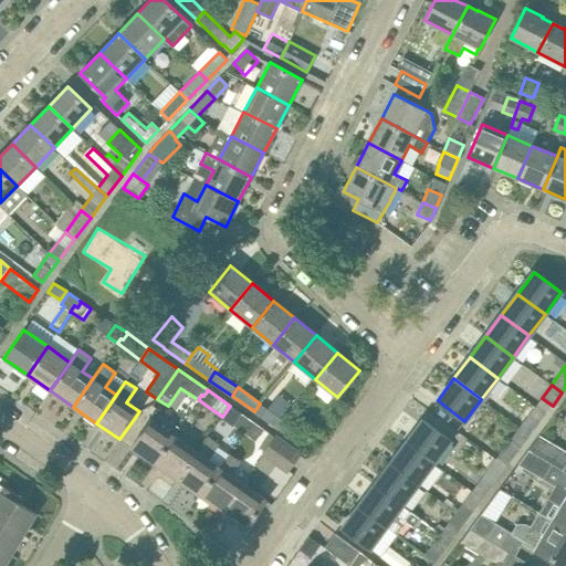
[(278,427),(283,419),(260,404),(254,411),(278,427)]
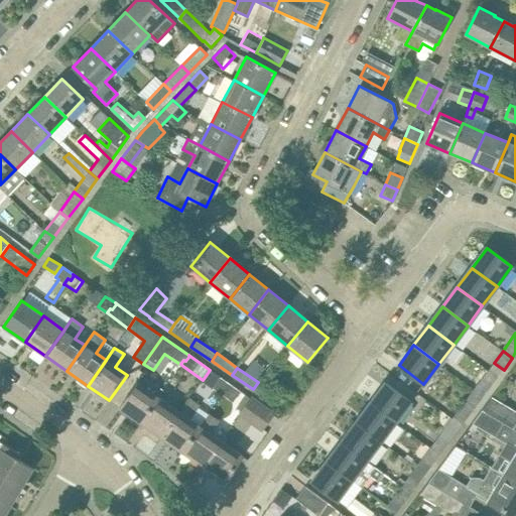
[(232,385),(231,384),(210,370),(203,380),(222,394),(226,388),(228,390),(232,385)]
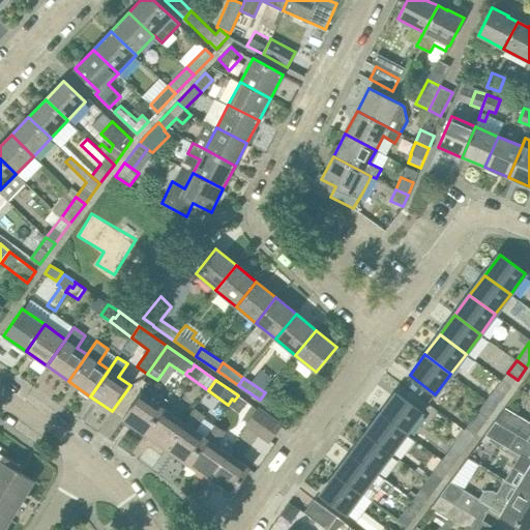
[(487,401),(496,408),(511,387),(501,380),(487,401)]
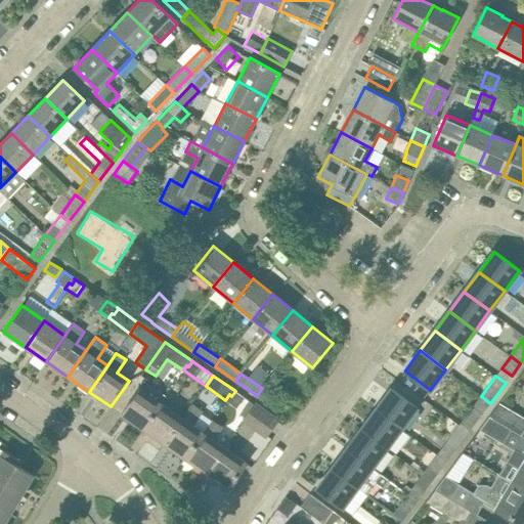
[(162,403),(139,388),(121,413),(142,429),(162,403)]
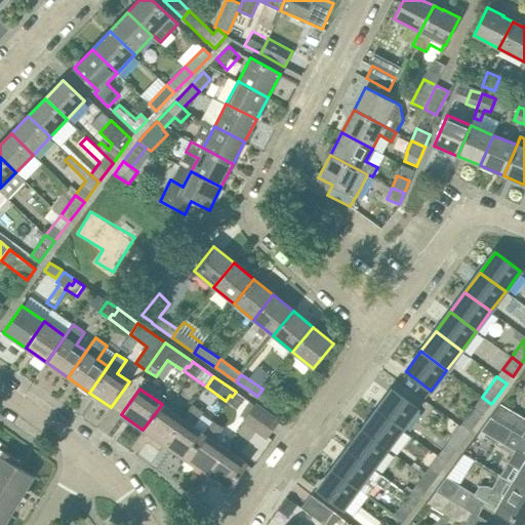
[(283,403),(263,389),(257,396),(278,410),(283,403)]
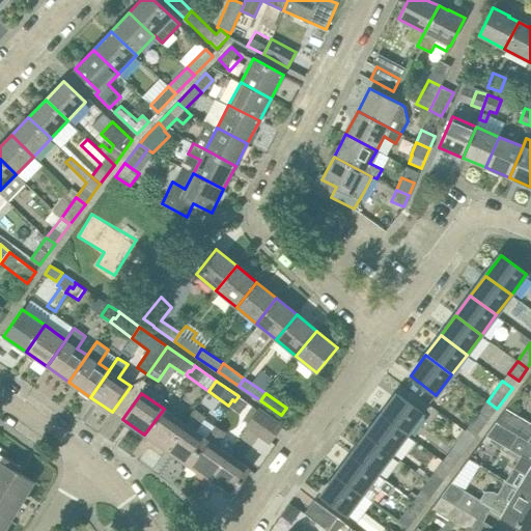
[(407,435),(422,414),(396,394),(381,415),(407,435)]
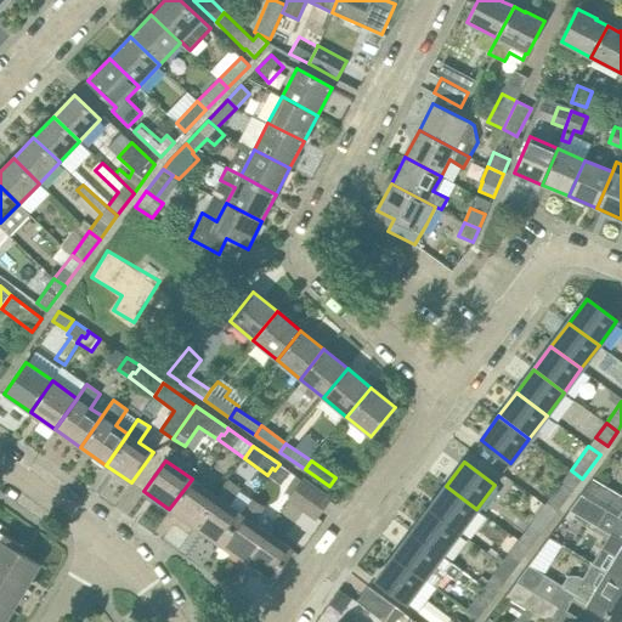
[(272,468),(267,475),(281,484),(289,471),(278,463),(280,464),(275,470),(272,468)]
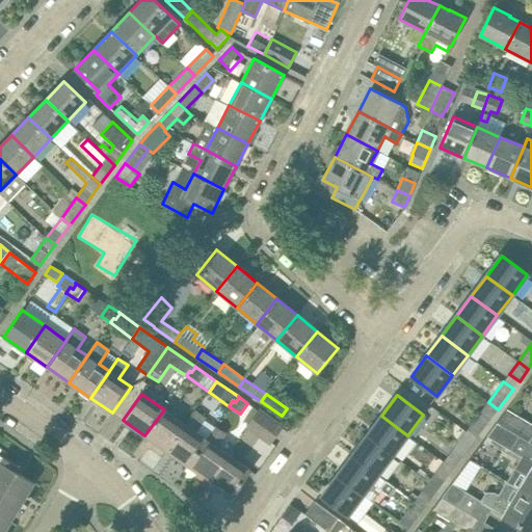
[(488,402),(466,431),(476,440),(498,409),(488,402)]
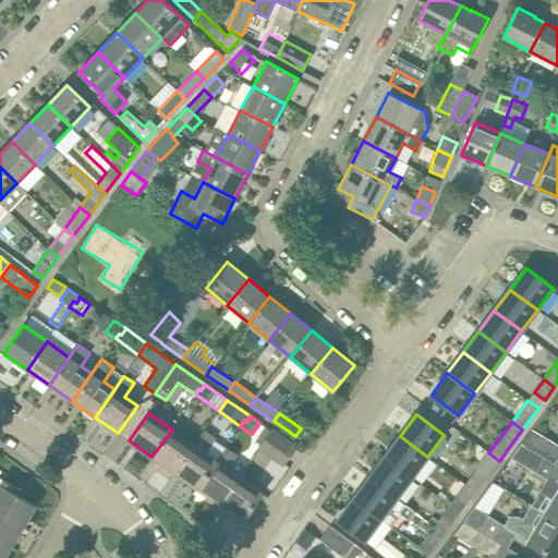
[(261,445),(262,446),(271,432),(265,427),(255,440),(261,445)]
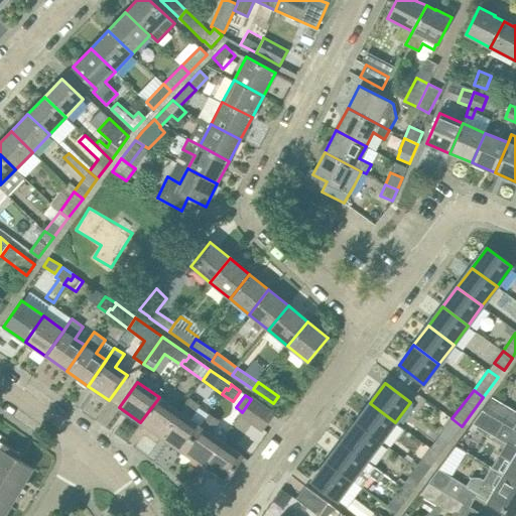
[(159,397),(140,422),(161,437),(179,411),(159,397)]
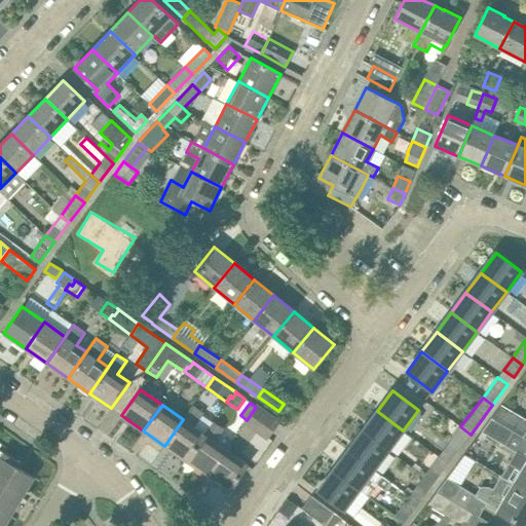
[(204,435),(194,426),(203,413),(193,405),(183,419),(164,446),(186,460),(204,435)]
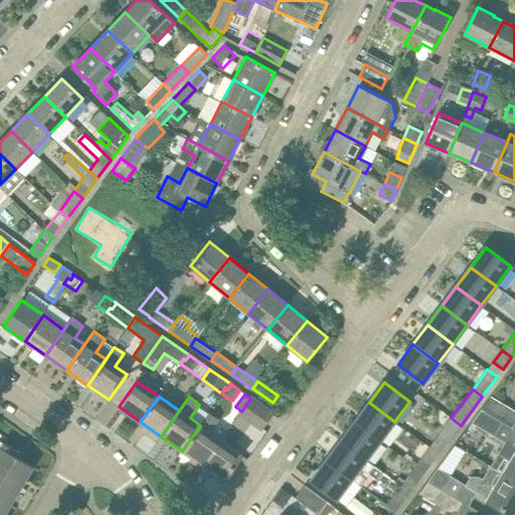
[(514,424),(514,410),(491,396),(482,409),(503,422),(513,428),(514,424)]
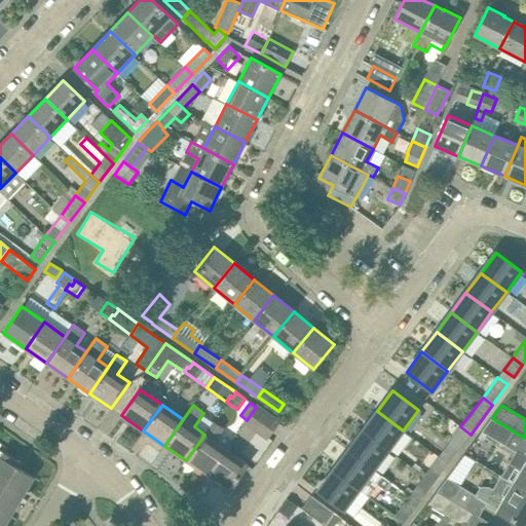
[(277,422),(256,407),(247,420),(267,437),(277,422)]
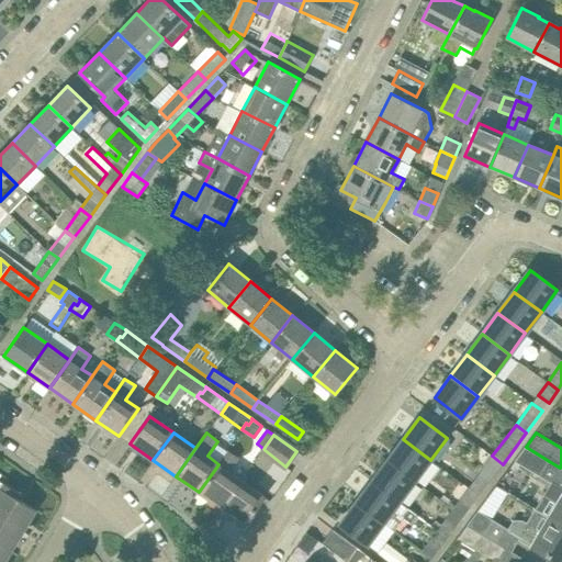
[(388,460),(415,481),(430,460),(403,439),(388,460)]
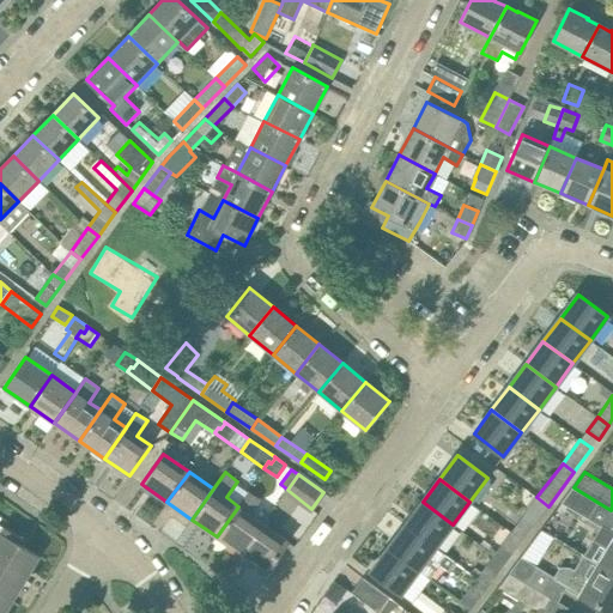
[(599,503),(574,487),(562,503),(588,519),(599,503)]
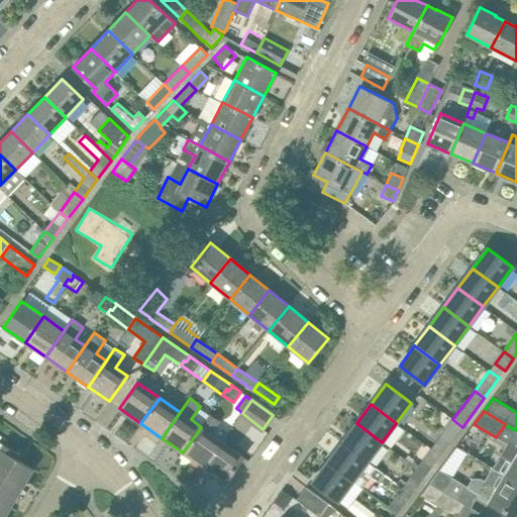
[(204,468),(222,441),(211,434),(220,421),(210,414),(201,427),(183,452),(204,468)]
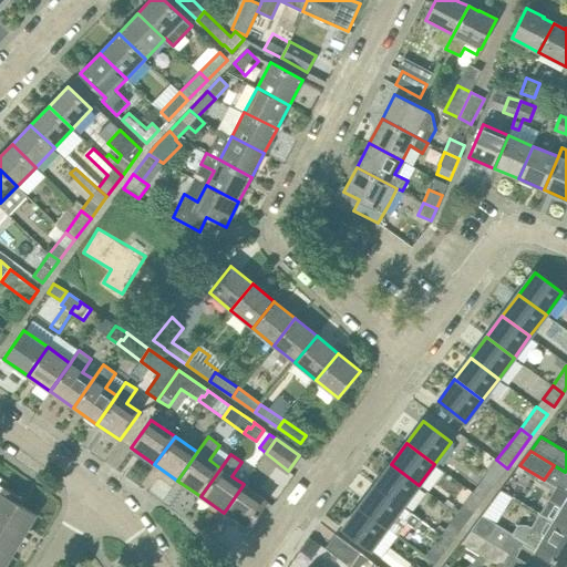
[(473,492),(483,500),(507,468),(496,460),(473,492)]
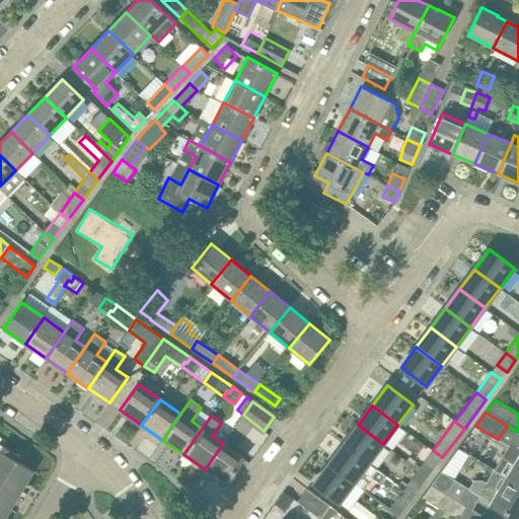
[(344,444),(369,463),(383,444),(358,425),(344,444)]
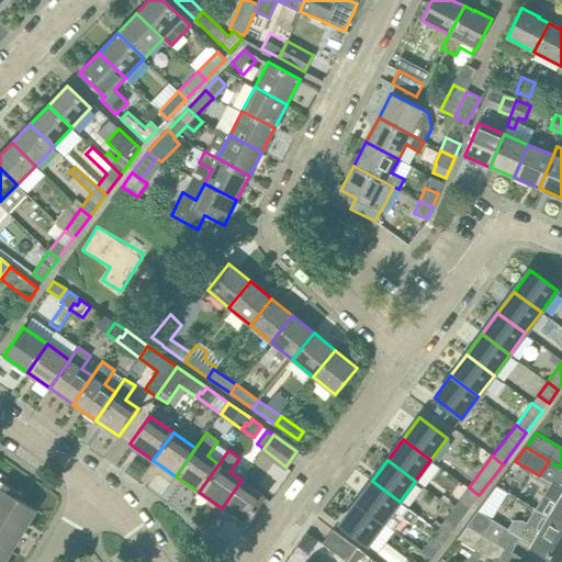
[(242,480),(222,508),(245,525),(265,496),(242,480)]
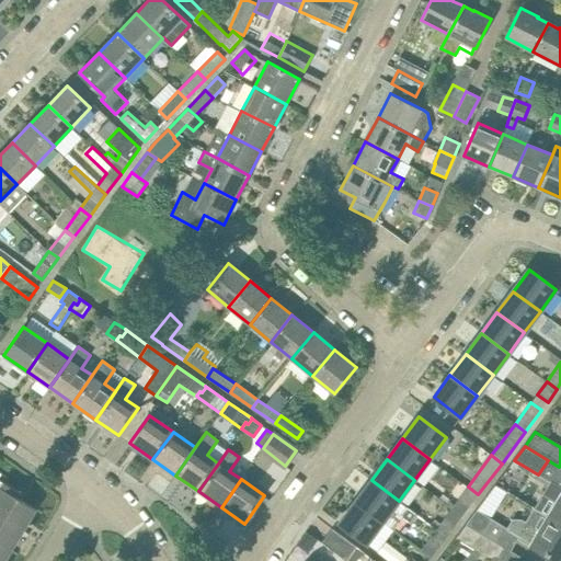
[(355,502),(382,522),(399,501),(371,480),(355,502)]
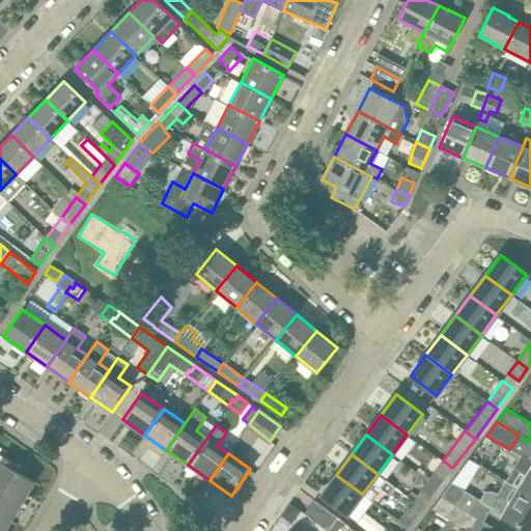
[(530,496),(530,460),(522,455),(514,468),(512,468),(505,480),(530,496)]
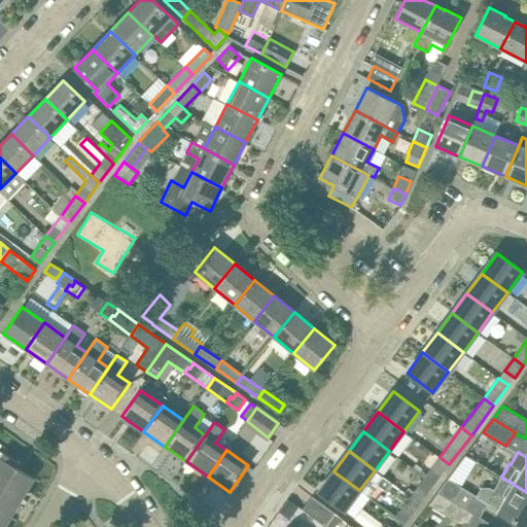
[(21,463),(3,453),(0,458),(0,526),(4,526),(34,478),(18,467),(21,463)]
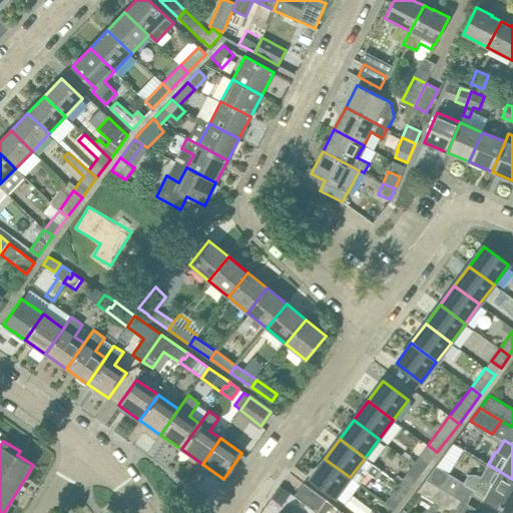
[(428,445),(413,464),(423,472),(437,452),(428,445)]
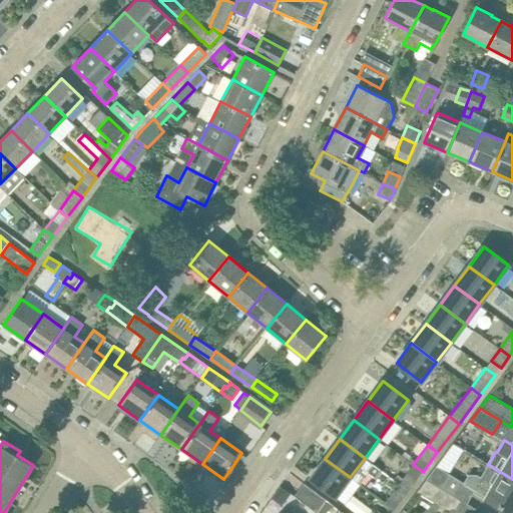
[(325,459),(311,479),(335,497),(350,477),(325,459)]
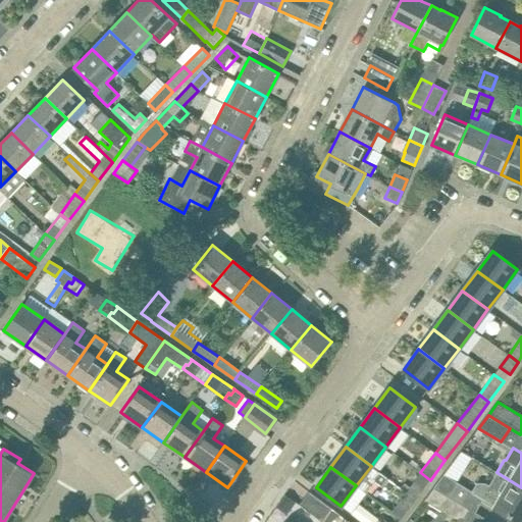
[(430,480),(420,472),(406,492),(415,500),(430,480)]
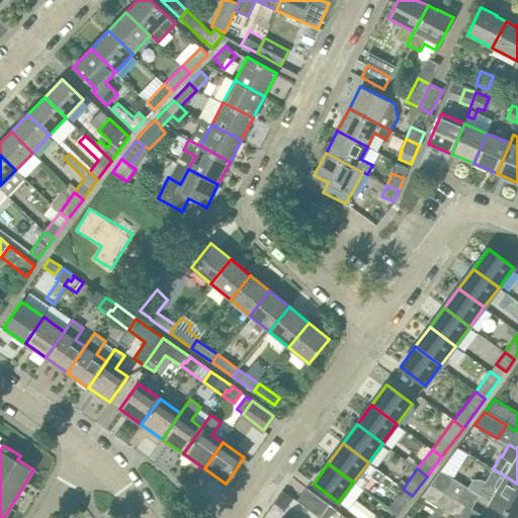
[(517,517),(517,484),(493,468),(486,482),(482,479),(472,480),(467,488),(491,503),(516,517),(517,517)]
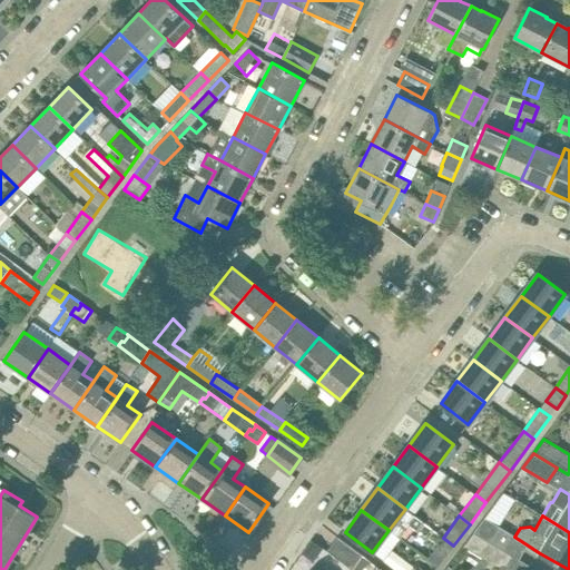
[(474,532),(500,548),(509,533),(484,518),(474,532)]
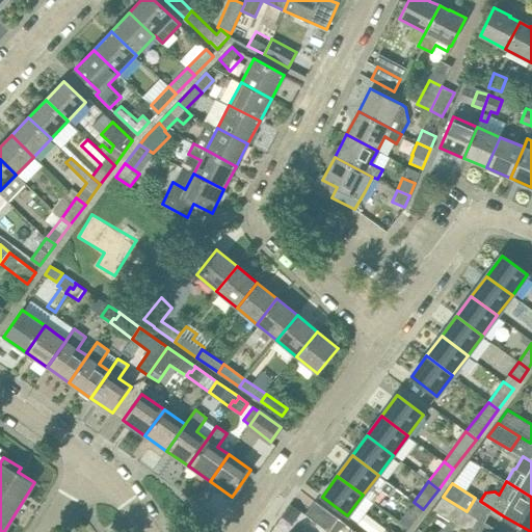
[(200,502),(214,506),(218,490),(205,486),(200,502)]
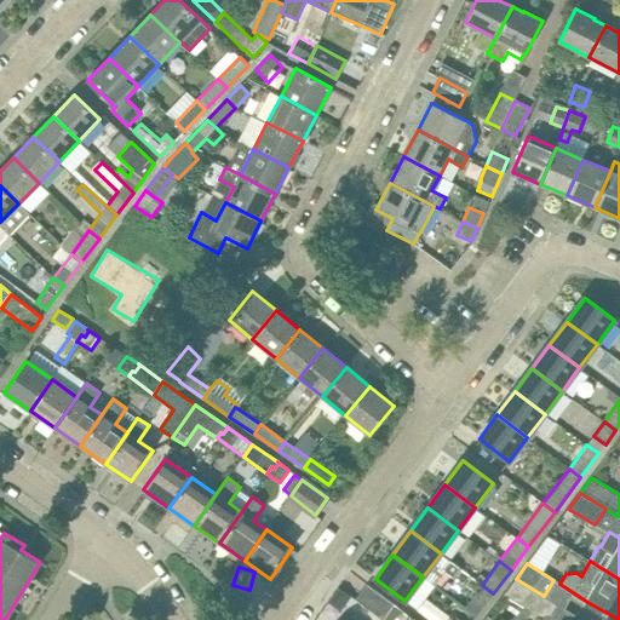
[(504,595),(546,619),(555,603),(544,596),(516,579),(504,595)]
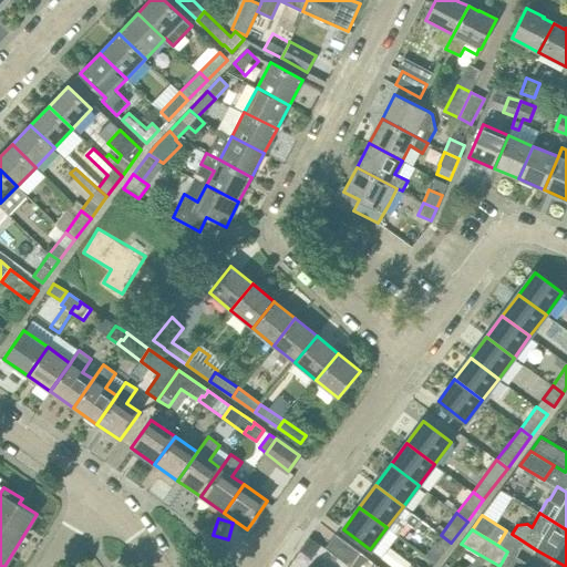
[(348,565),(350,563),(356,566),(359,566),(369,559),(336,534),(325,548),(348,565)]
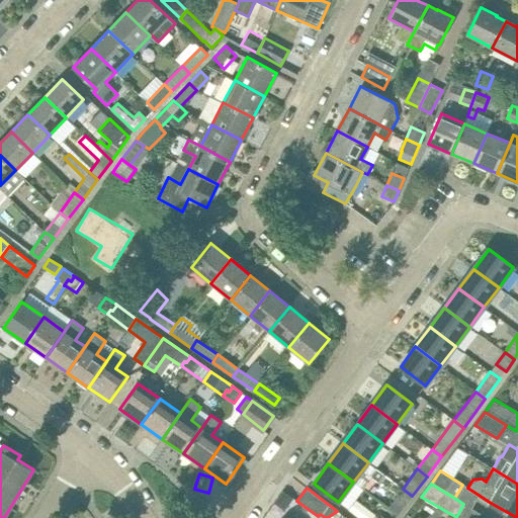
[(403,489),(389,508),(398,515),(412,496),(403,489)]
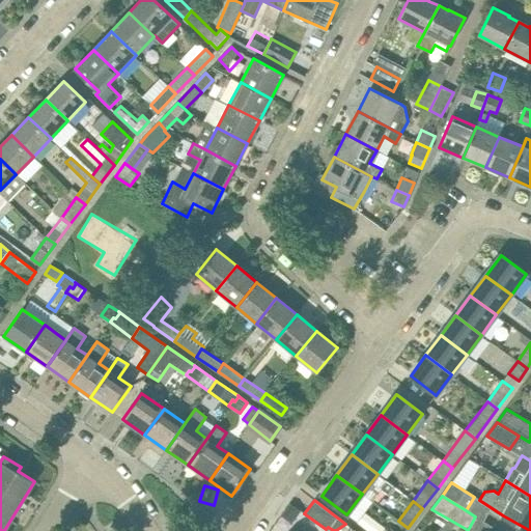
[(404,530),(408,528),(398,521),(389,530),(404,530)]
